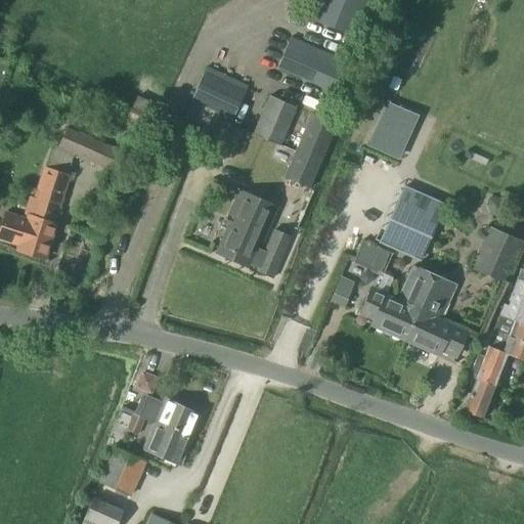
[(362,41),(379,0),(312,0),(305,18),(362,41)]
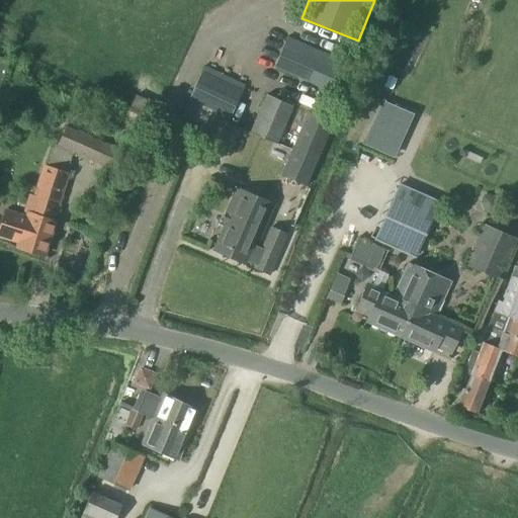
[(273,70),(343,97),(356,65),(286,37),(273,70)]
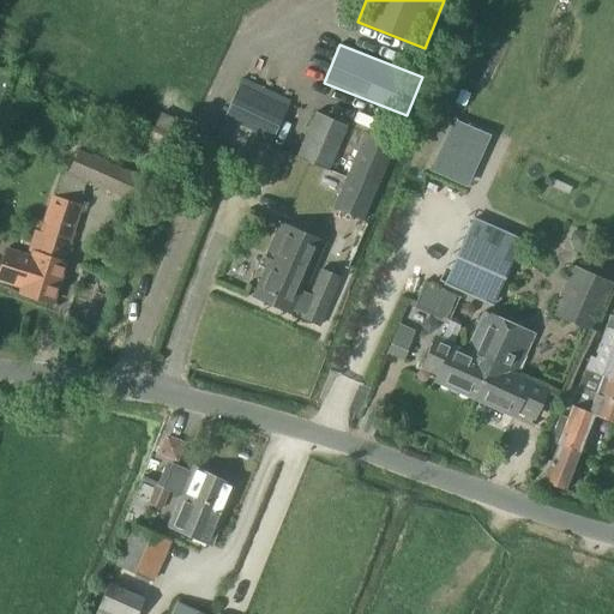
[(245,158),(260,166),(290,101),(241,78),(217,130),(251,145),(245,158)]
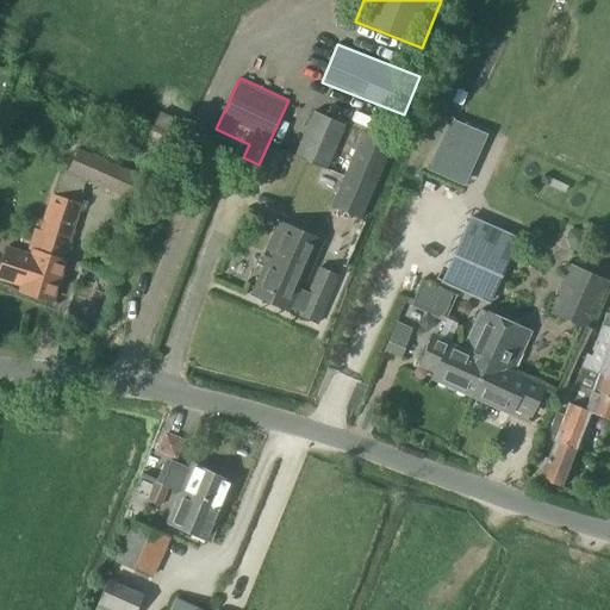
[(346,125),(312,111),(293,156),(327,169),(346,125)]
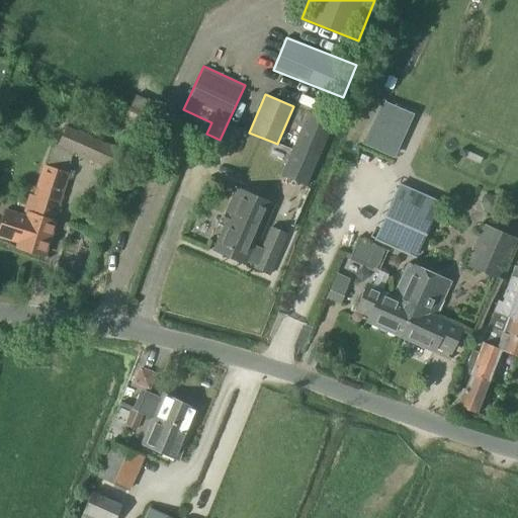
[(308,110),(279,177),(306,187),(333,121),(308,110)]
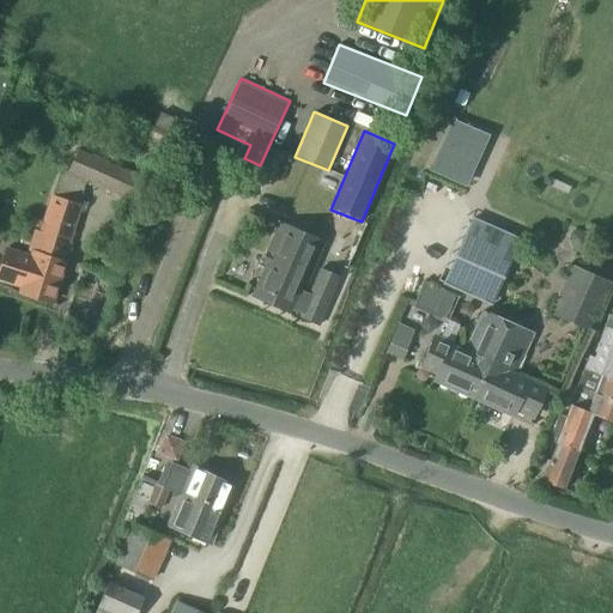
[(50,196),(52,198),(41,231),(35,229),(28,253),(32,254),(30,259),(5,250),(0,266),(0,280),(22,287),(19,293),(52,303),(65,262),(56,260),(60,247),(66,248),(79,206),(86,180),(141,205),(151,182),(82,151),(72,174),(59,169),(50,196)]
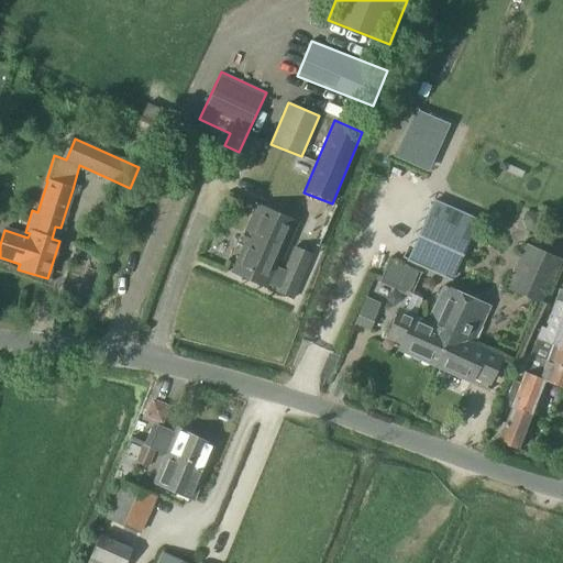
[(448,279),(454,264),(476,217),(432,197),(404,258),(448,279)]
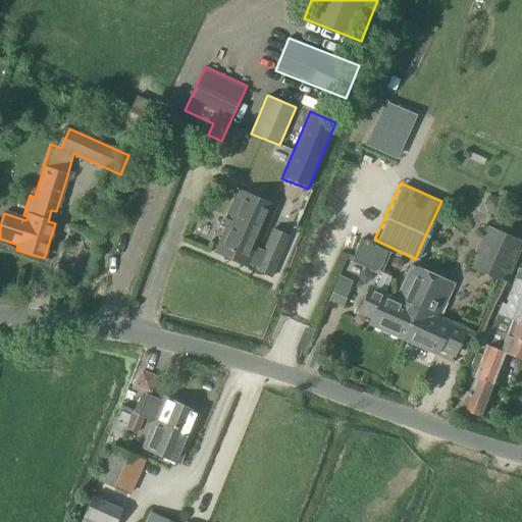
[(249,264),(255,267),(254,269),(271,277),(285,244),(268,236),(260,256),(253,253),(258,242),(261,243),(276,207),(238,190),(227,214),(223,221),(227,223),(215,253),(245,266),(248,267),(249,264)]
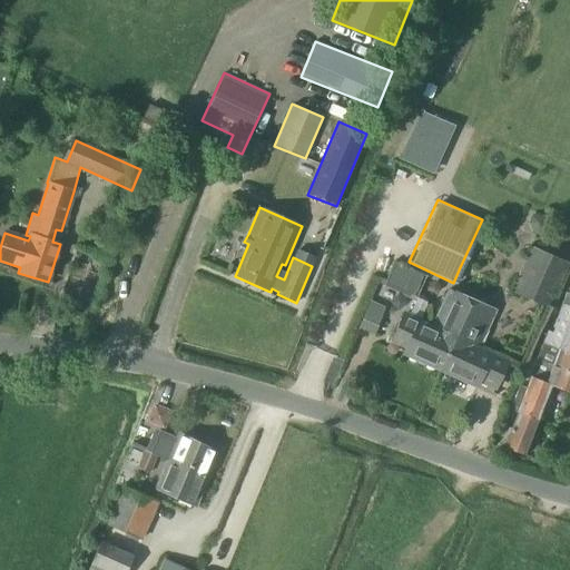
[(511,293),(530,301),(549,310),(569,264),(531,247),(511,293)]
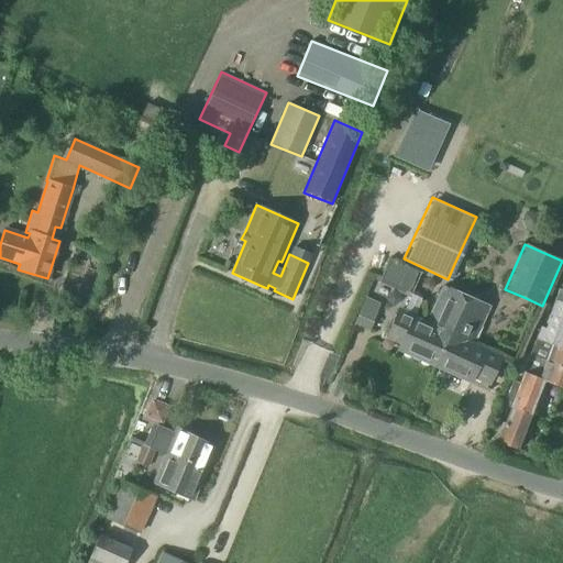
[(388,257),(379,276),(407,289),(416,269),(388,257)]
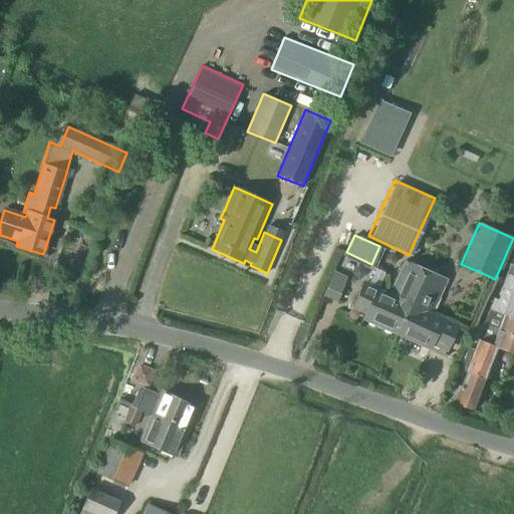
[(404,261),(389,293),(387,297),(407,306),(410,300),(415,302),(417,296),(436,305),(447,279),(408,261),(407,262),(404,261)]
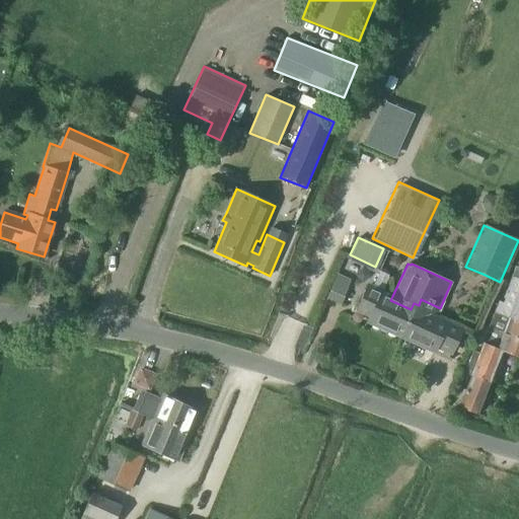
[(513,277),(511,276),(509,283),(518,287),(518,269),(516,269),(513,277)]
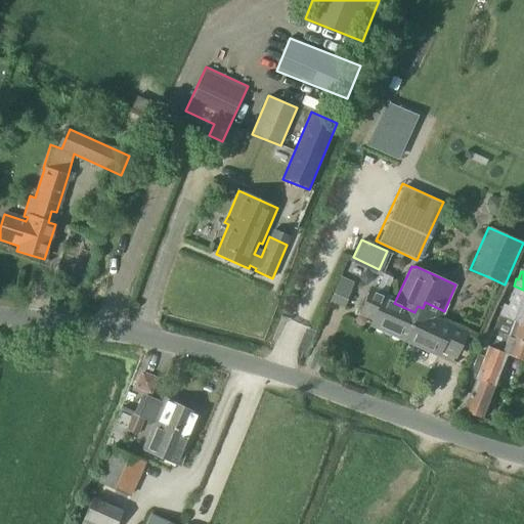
[(332,300),(346,305),(355,279),(341,274),(332,300)]
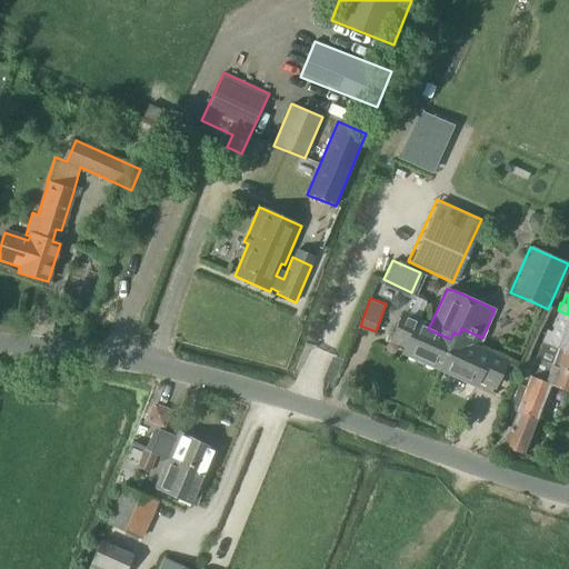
[(551,328),(552,328),(563,331),(568,333),(568,315),(558,310),(555,320),(551,328)]
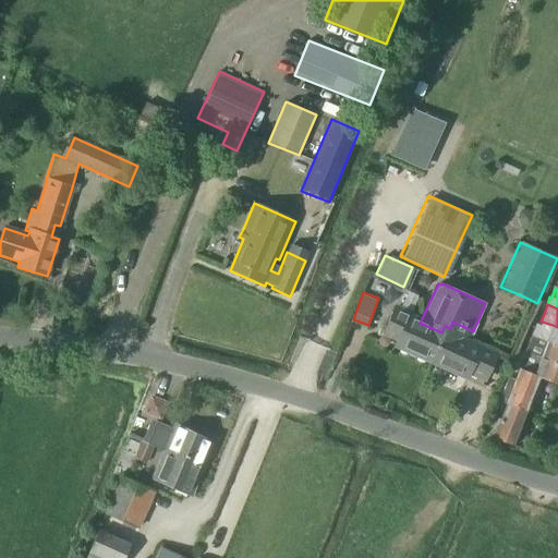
[(389,329),(400,335),(395,346),(431,362),(432,362),(444,334),(441,332),(420,323),(422,318),(412,314),(399,308),(389,329)]
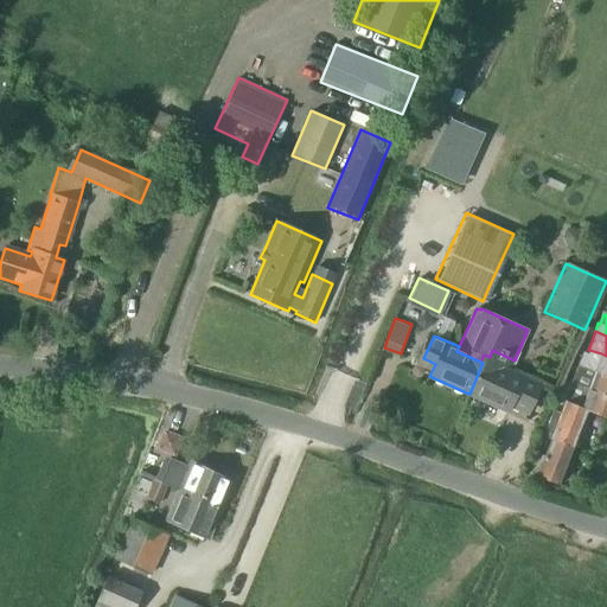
[(483,363),(470,394),(509,411),(510,408),(528,416),(541,387),(509,372),(512,364),(515,360),(492,350),(490,357),(484,355),(480,362),(483,363)]
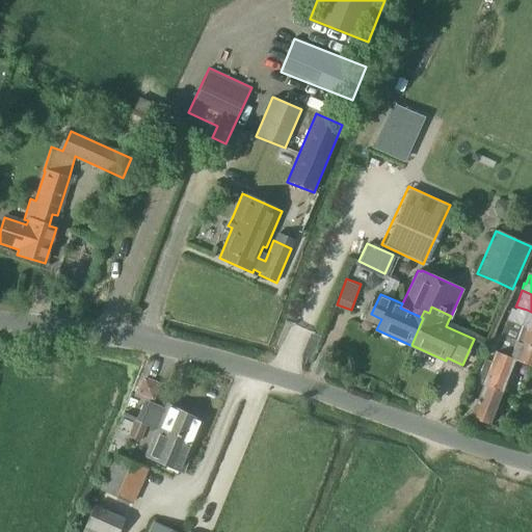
[(515,312),(510,310),(506,320),(531,329),(531,312),(527,310),(516,307),(515,312)]
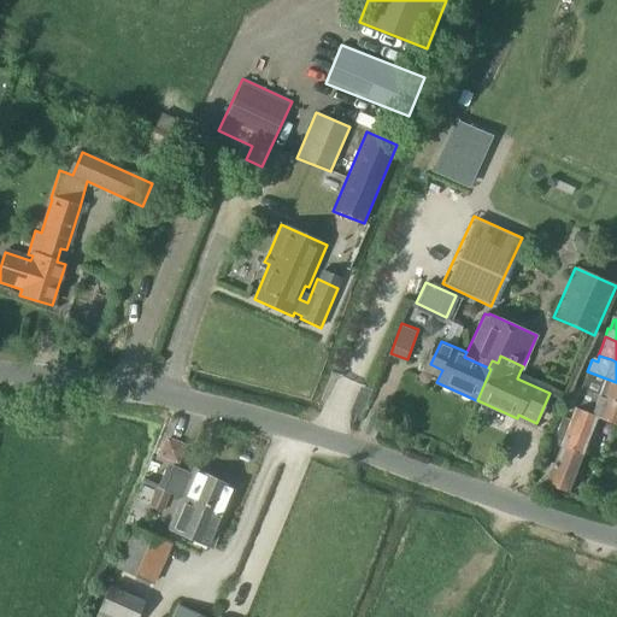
[(616,382),(587,371),(580,389),(582,391),(616,404),(616,382)]
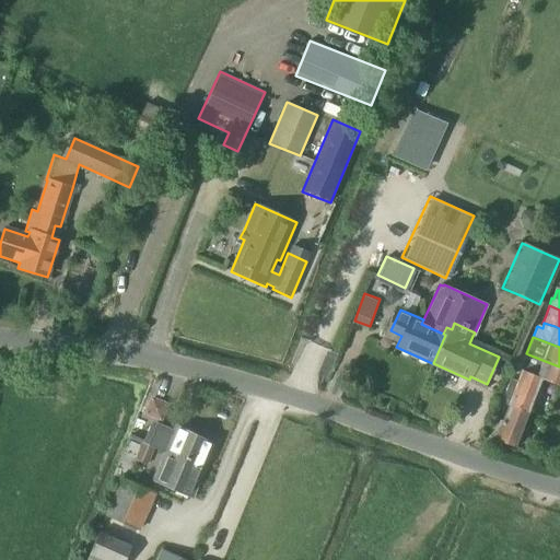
[(523,368),(521,371),(541,380),(559,386),(559,366),(528,354),(526,353),(524,358),(515,356),(513,363),(523,368)]
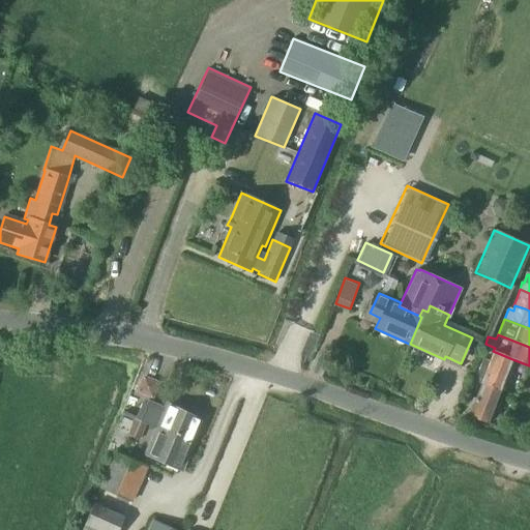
[(482,358),(473,381),(480,384),(500,391),(512,359),(493,351),(490,361),(482,358)]
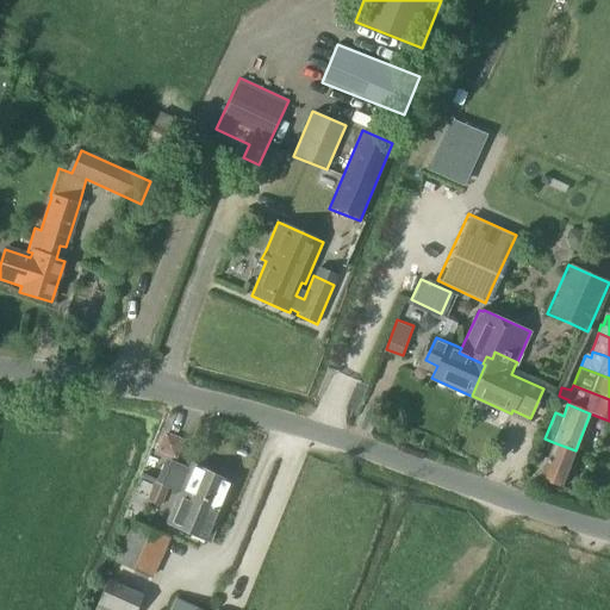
[(184,441),(163,433),(155,452),(175,460),(184,441)]
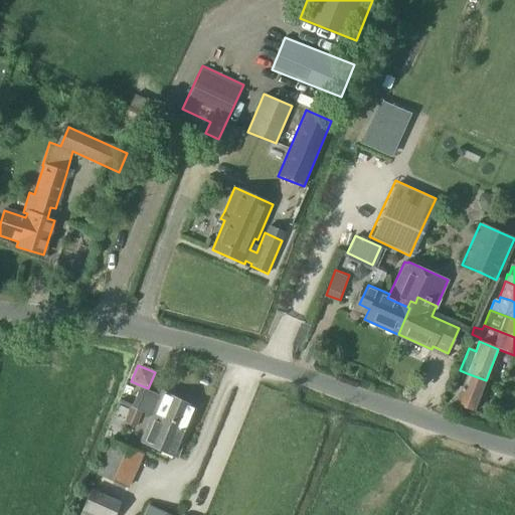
[(448,402),(455,404),(474,412),(486,380),(467,373),(461,387),(455,385),(448,402)]
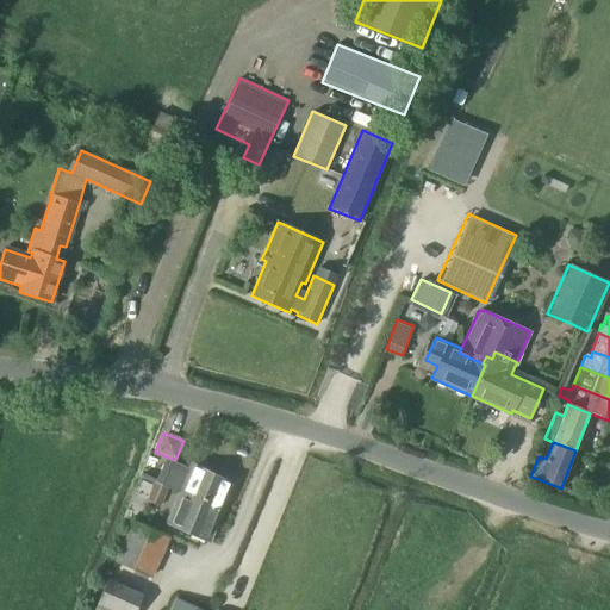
[(231,484),(192,466),(191,471),(165,460),(155,481),(168,487),(181,492),(222,509),(231,484)]
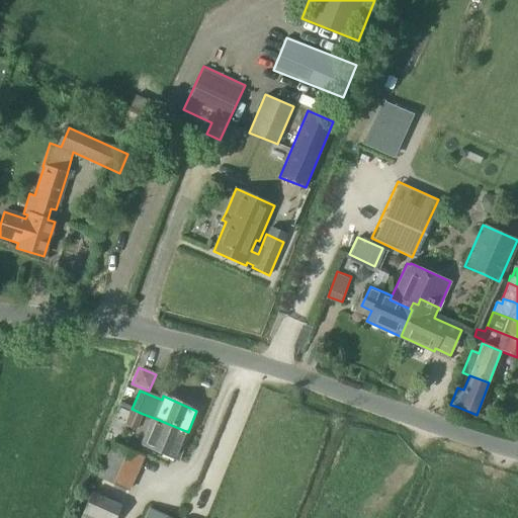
[(143,414),(132,409),(125,425),(136,429),(143,414)]
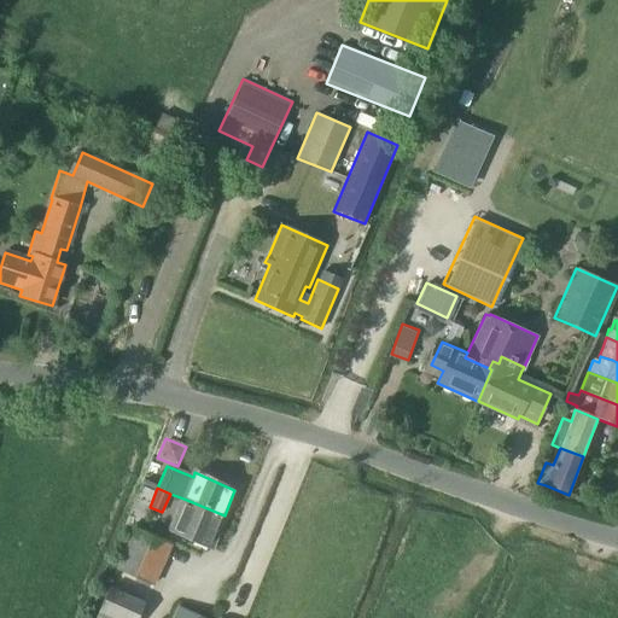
[(169,531),(210,549),(225,516),(184,499),(169,531)]
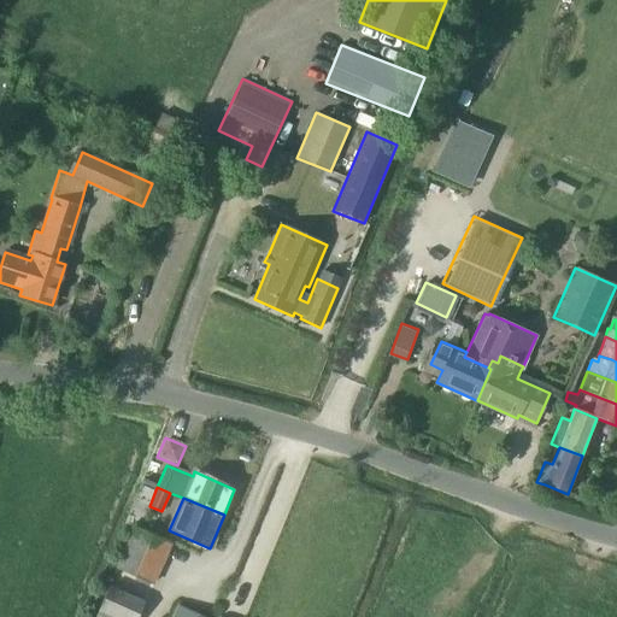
[(115,569),(153,586),(171,542),(133,526),(115,569)]
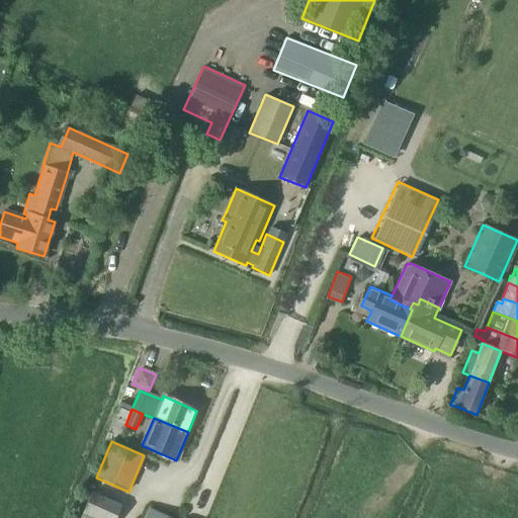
[(91,492),(82,513),(79,517),(114,517),(121,505),(91,492)]
